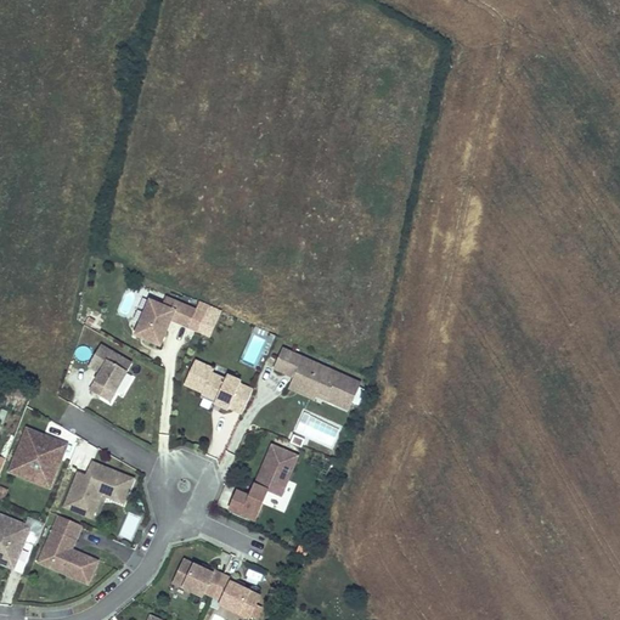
[(189,326),(196,309),(165,294),(162,304),(150,298),(134,333),(159,344),(165,330),(164,328),(165,323),(168,325),(170,319),(189,326)]
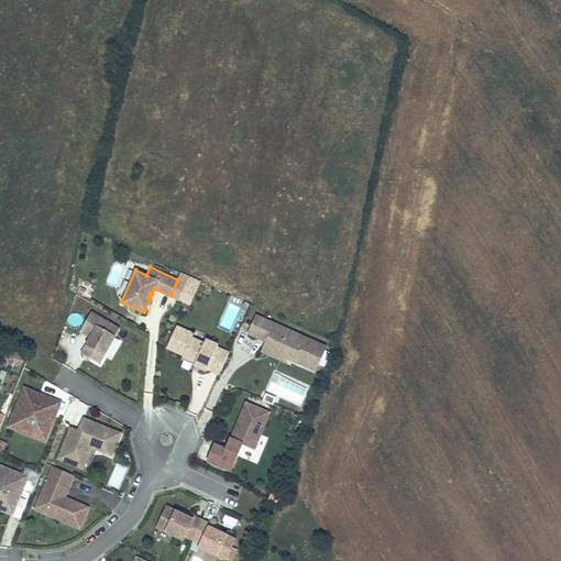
[(178,298),(187,303),(198,278),(188,274),(178,298)]
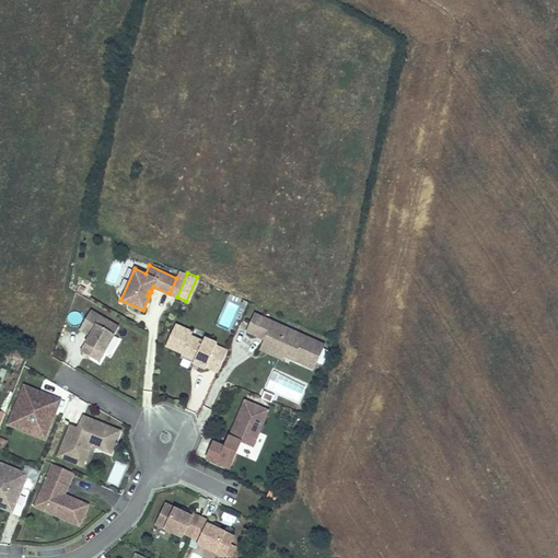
[(84,287),(78,283),(74,289),(81,292),(84,287)]
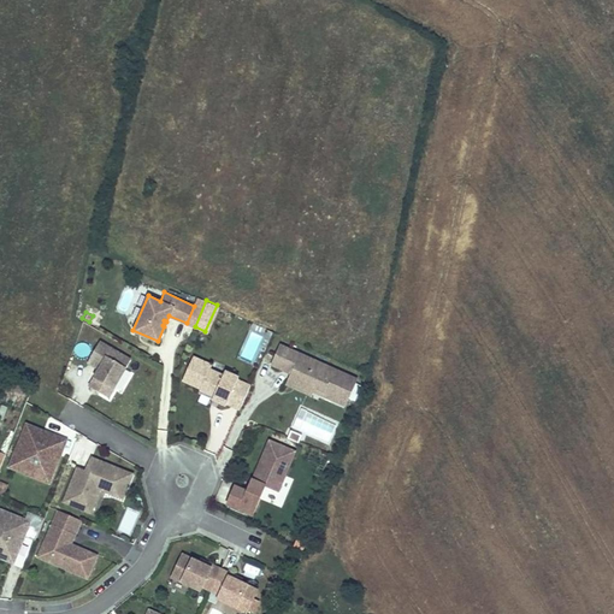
[(86,344),(92,329),(84,326),(78,341),(86,344)]
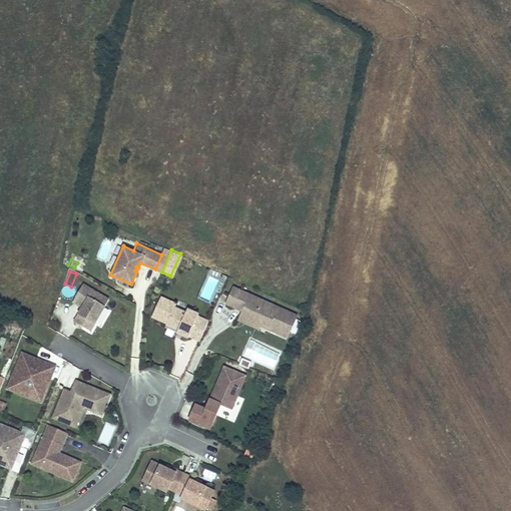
[(108,298),(82,283),(74,297),(84,303),(73,320),(82,326),(86,319),(94,323),(108,298)]
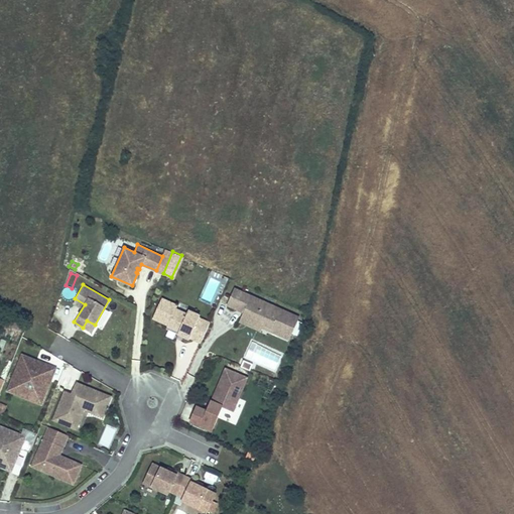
[(288,339),(298,316),(235,288),(228,304),(244,311),(243,314),(270,327),(269,330),(288,339)]
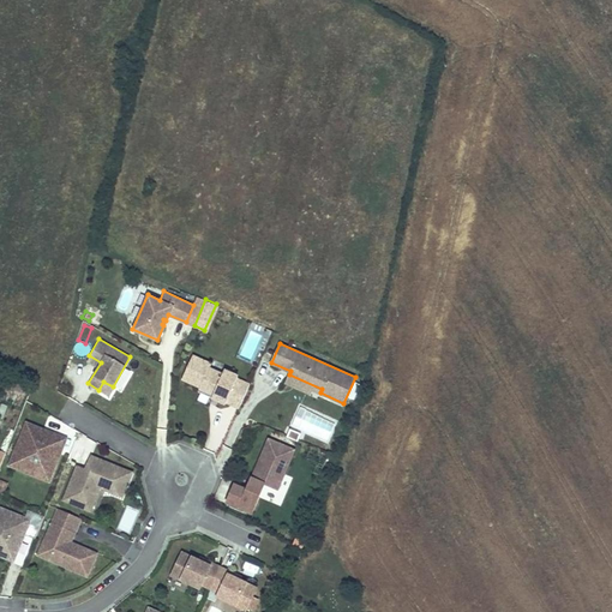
[(101,363),(89,355),(87,360),(97,366),(101,363)]
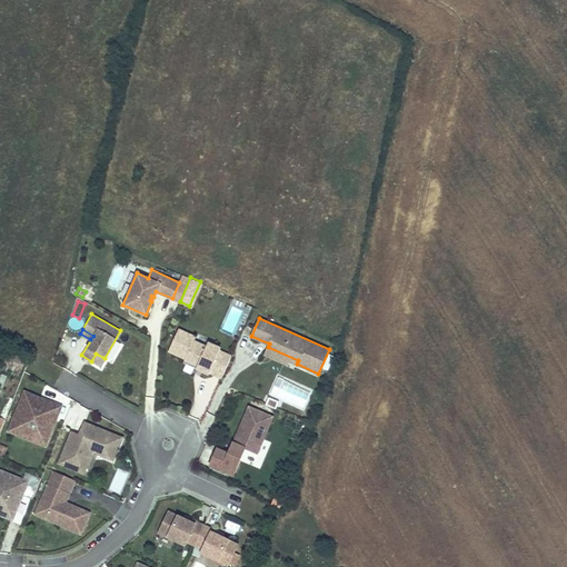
[(231,356),(219,350),(216,349),(217,347),(207,342),(207,345),(195,339),(196,337),(178,329),(169,349),(186,357),(183,361),(197,368),(198,365),(204,367),(201,370),(209,374),(210,371),(221,376),(231,356)]
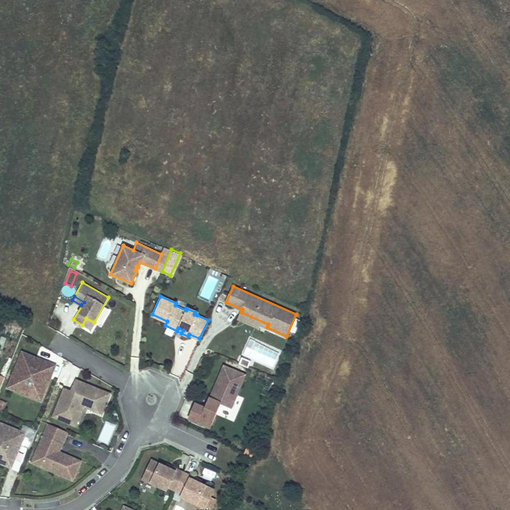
[(268,324),(241,312),(238,318),(259,328),(260,324),(267,327),(268,324)]
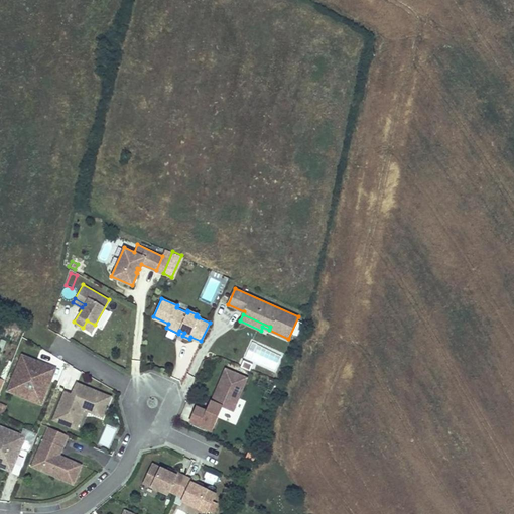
[(91,332),(95,325),(87,320),(83,328),(91,332)]
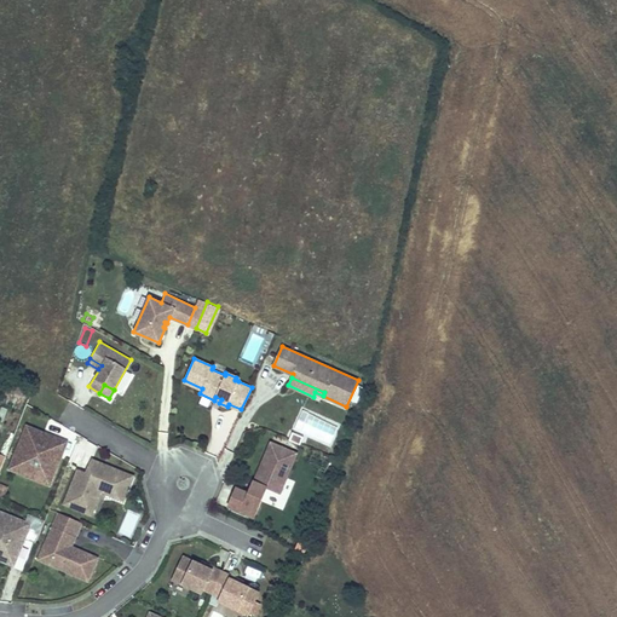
[(22,386),(13,403),(24,408),(32,390),(22,386)]
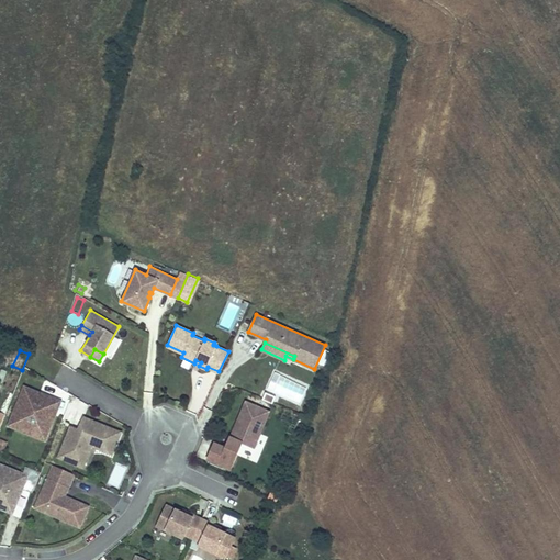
[(60,400),(22,385),(7,426),(45,440),(60,400)]
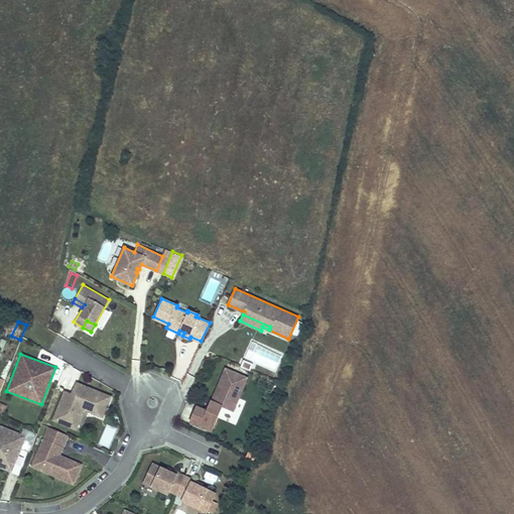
[(240,366),(249,370),(252,363),(243,359),(240,366)]
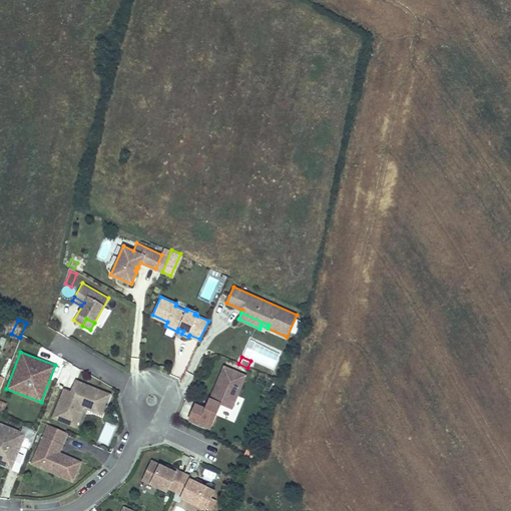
[(223,366),(209,399),(230,408),(244,375),(223,366)]
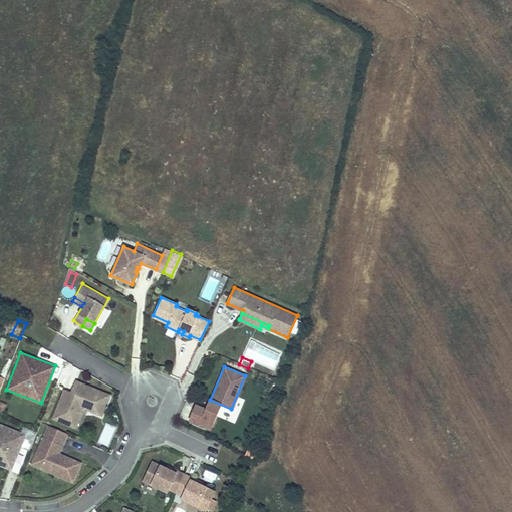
[(75,380),(70,392),(74,394),(78,381),(75,380)]
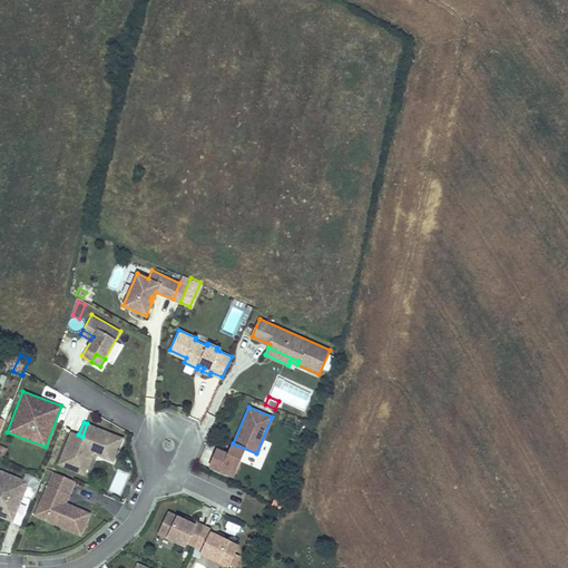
[(70,431),(58,462),(74,469),(78,459),(81,460),(85,452),(90,454),(96,456),(97,453),(113,460),(121,438),(87,423),(82,437),(78,434),(70,431)]
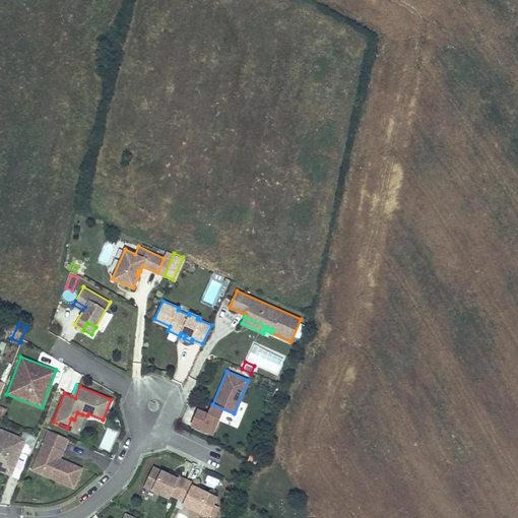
[(213,417),(197,411),(191,426),(207,433),(213,417)]
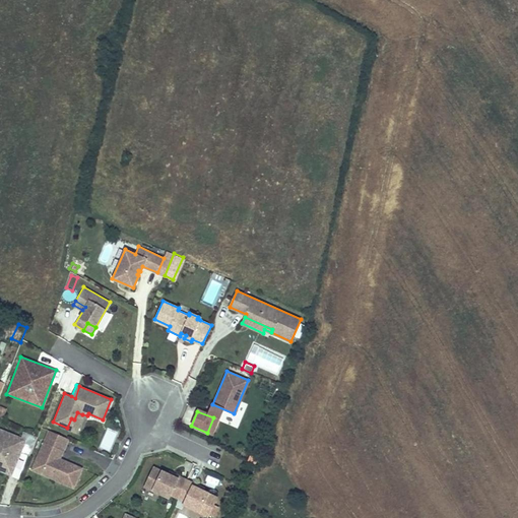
[(71,418),(67,428),(76,432),(82,414),(77,412),(74,419),(71,418)]
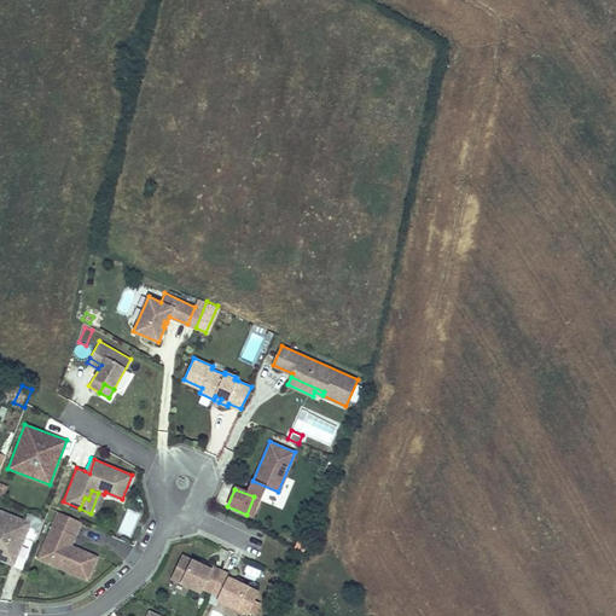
[(34,540),(42,518),(27,511),(23,519),(0,510),(0,550),(15,556),(22,536),(34,540)]
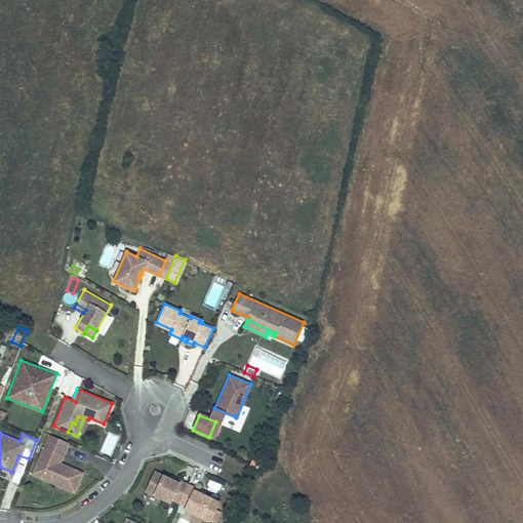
[(61,458),(68,442),(48,434),(35,464),(44,468),(40,477),(73,491),(81,472),(59,461),(57,461),(58,457),(61,458)]
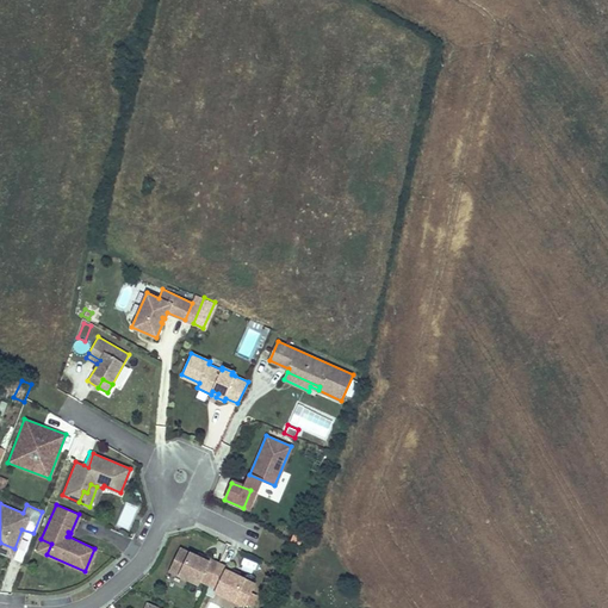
[(47,554),(51,544),(41,539),(37,550),(47,554)]
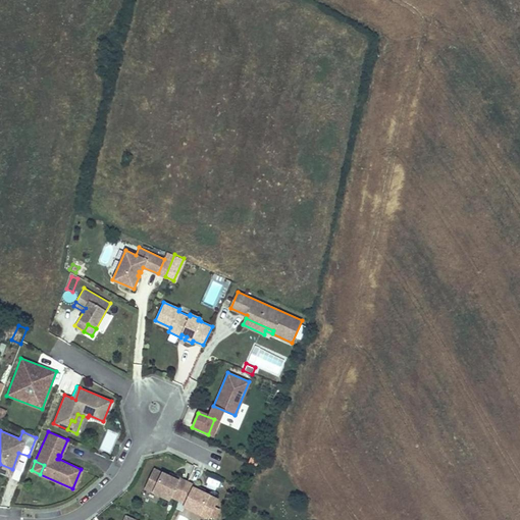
[(12,469),(0,464),(0,470),(9,475),(12,469)]
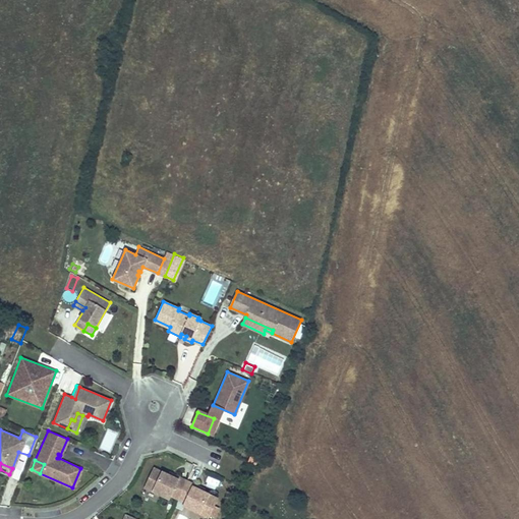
[(167,474),(154,468),(145,487),(161,495),(169,499),(170,496),(185,502),(183,506),(191,510),(208,517),(217,498),(204,492),(193,486),(194,484),(178,476),(177,479),(167,474)]
